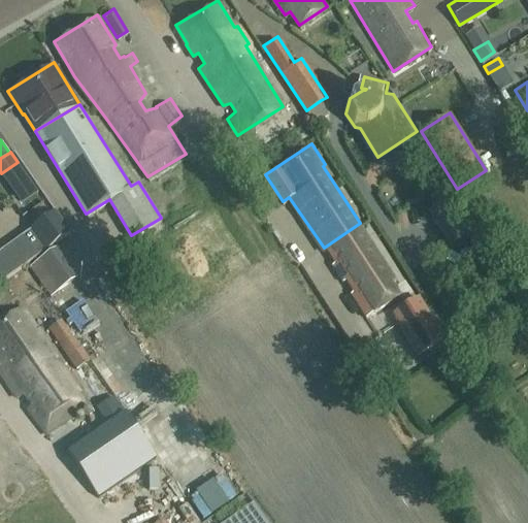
[(36,189),(29,178),(12,190),(20,200),(36,189)]
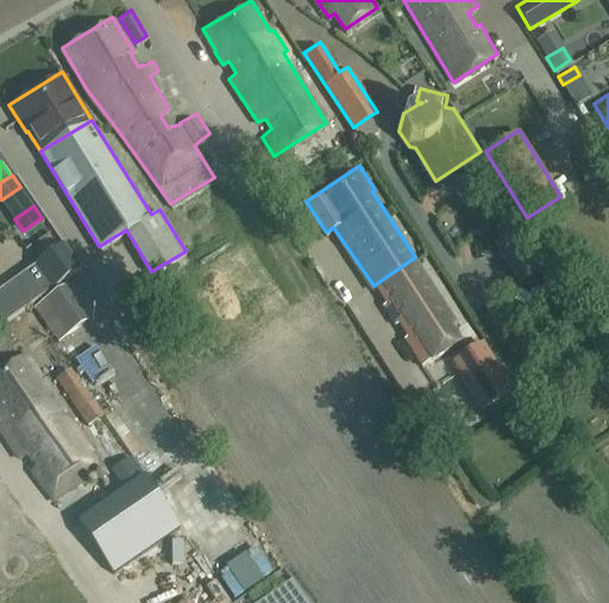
[(547,265),(520,224),(498,238),(526,280),(547,265)]
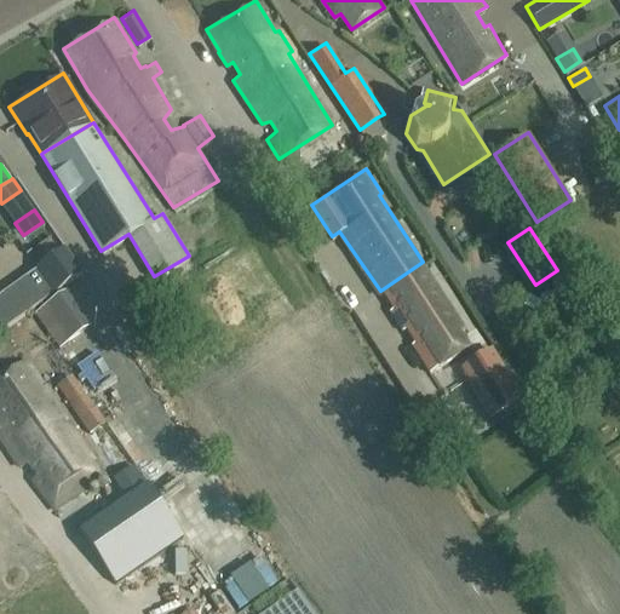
[(0,327),(82,270),(64,245),(0,291),(0,327)]
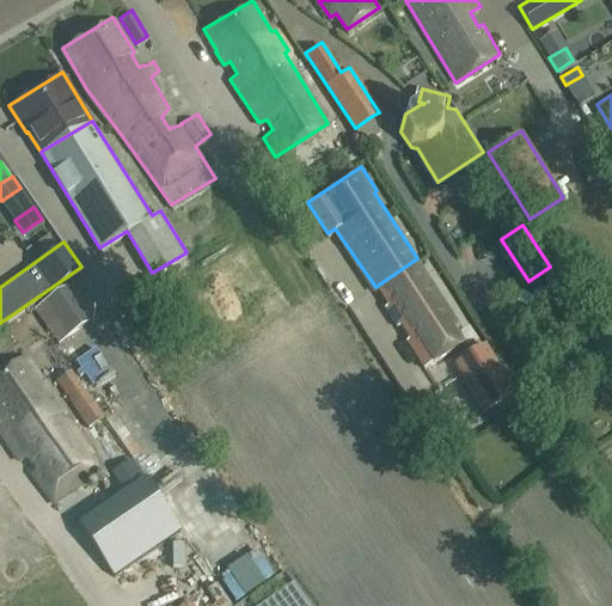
[(459,323),(417,258),(375,287),(381,283),(391,298),(385,303),(398,322),(405,318),(414,330),(408,335),(427,362),(464,337),(456,325),(459,323)]
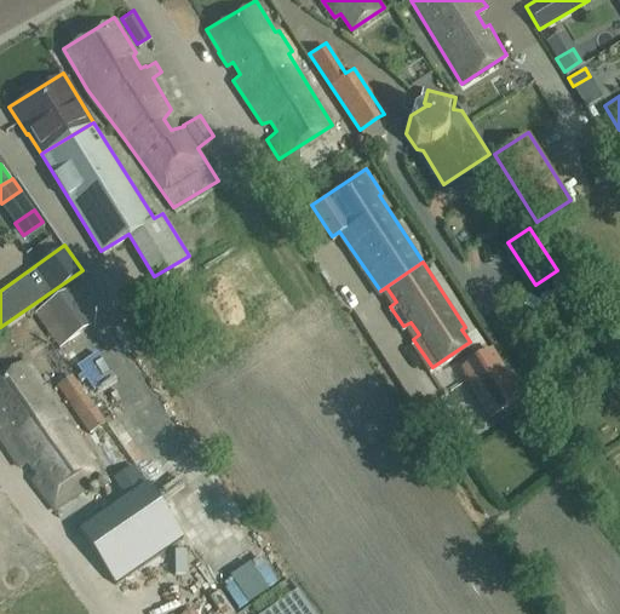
[(58,343),(80,327),(89,321),(64,288),(35,310),(58,343)]
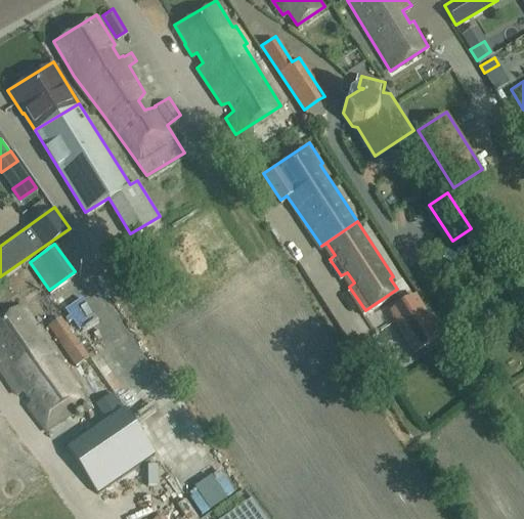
[(440,333),(416,294),(389,310),(415,349),(440,333)]
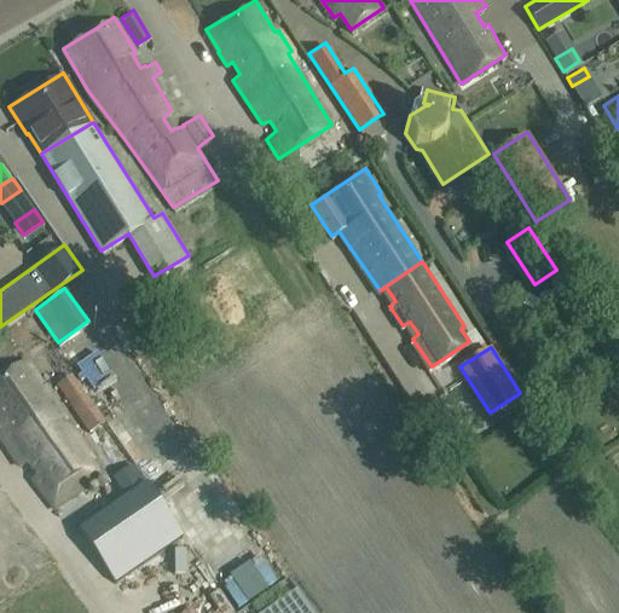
[(98,348),(77,363),(94,387),(115,374),(98,348)]
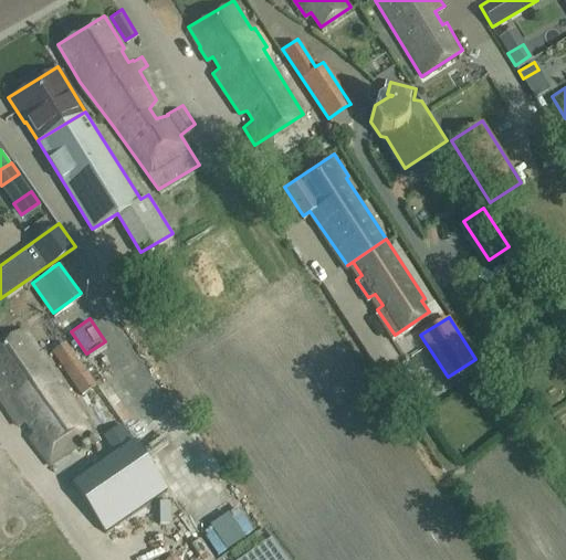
[(94,430),(22,326),(0,340),(0,386),(0,387),(0,397),(18,422),(25,420),(33,430),(29,433),(49,462),(94,430)]
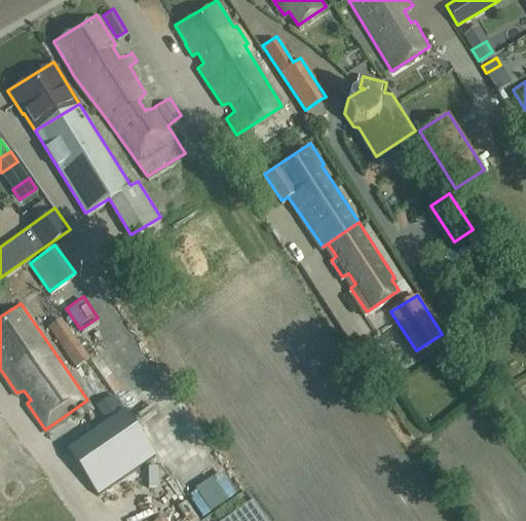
[(61,315),(47,325),(75,365),(88,356),(61,315)]
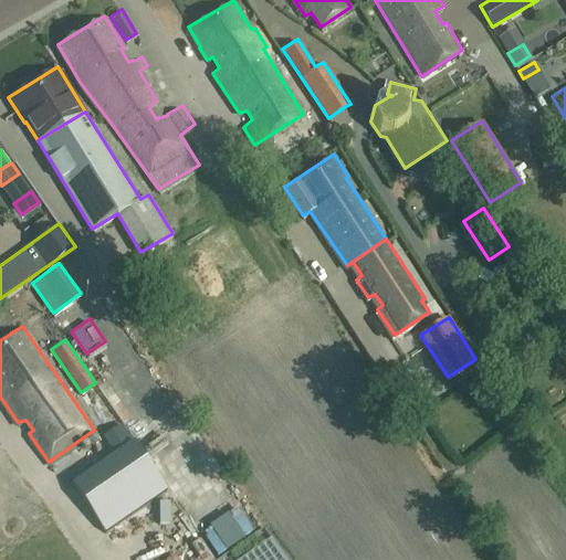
[(111,382),(127,377),(124,366),(94,377),(102,397),(114,392),(111,382)]
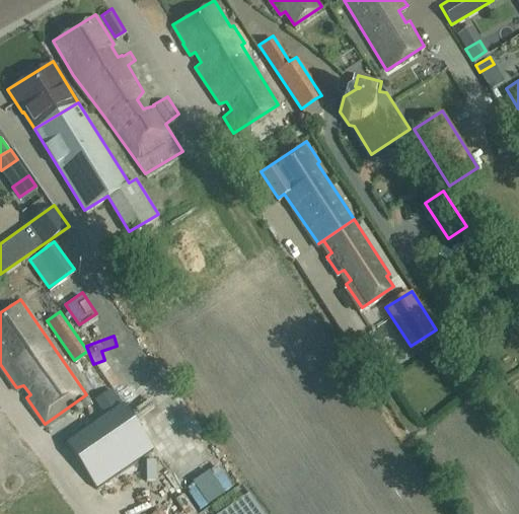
[(438,365),(451,356),(441,341),(428,350),(438,365)]
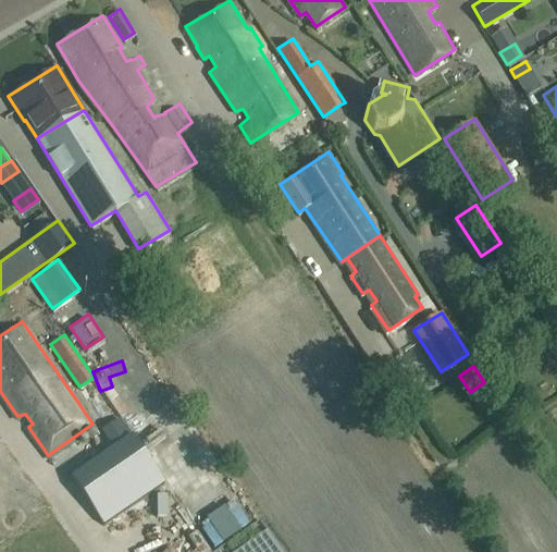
[(130,434),(118,416),(100,429),(112,446),(71,475),(103,522),(162,481),(130,434)]
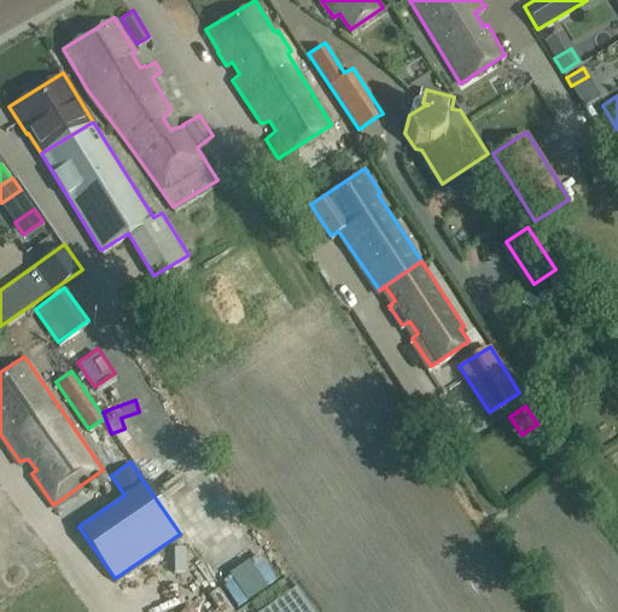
[(249,553),(239,560),(257,583),(266,576),(249,553)]
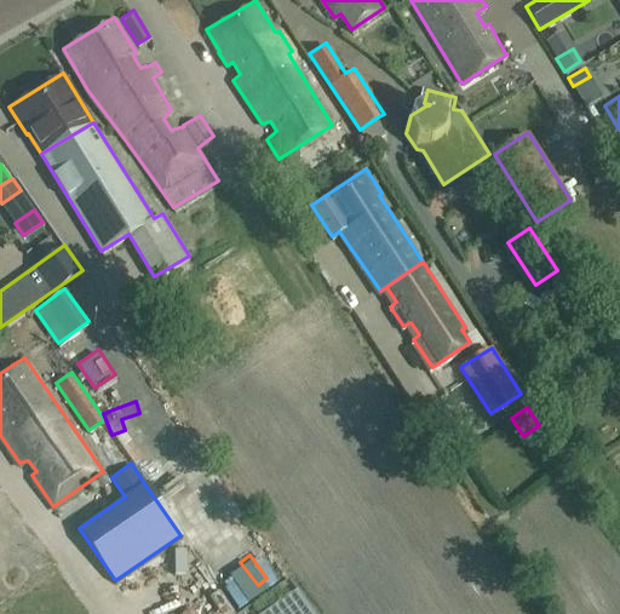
[(224,575),(213,581),(227,606),(237,600),(224,575)]
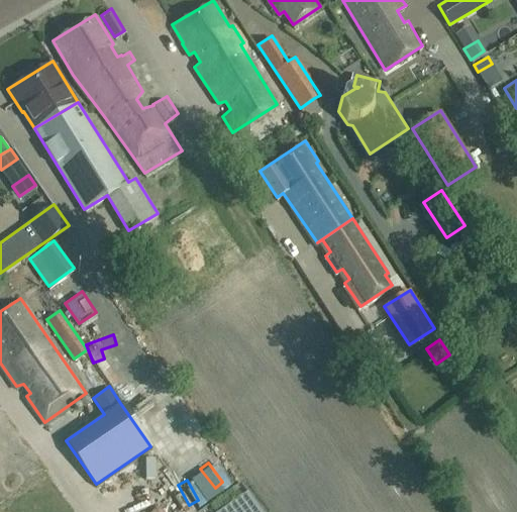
[(215,511),(265,511),(248,488),(215,511)]
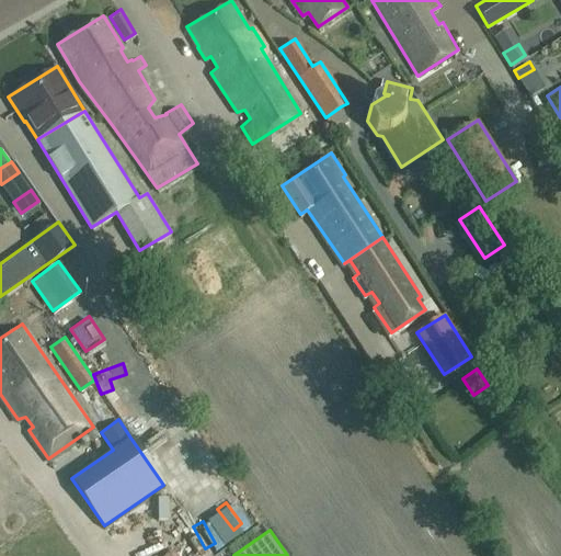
[(165,555),(194,555),(203,551),(187,531),(162,551),(165,555)]
